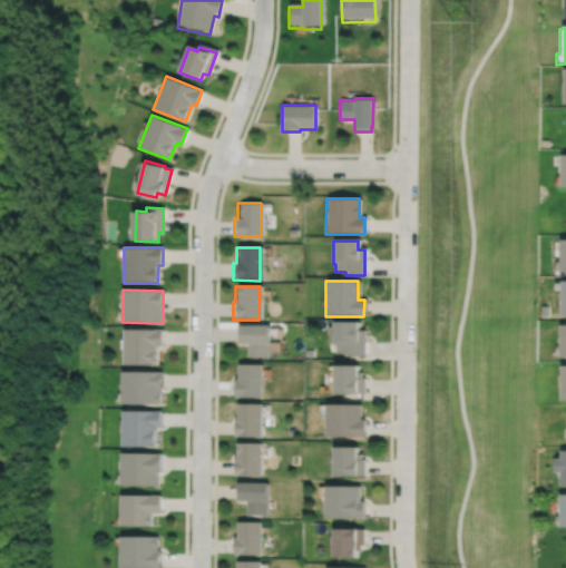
[(332,323),(332,346),(334,346),(334,354),(344,354),(344,358),(363,358),(363,332),(357,331),(357,323),(332,323)]
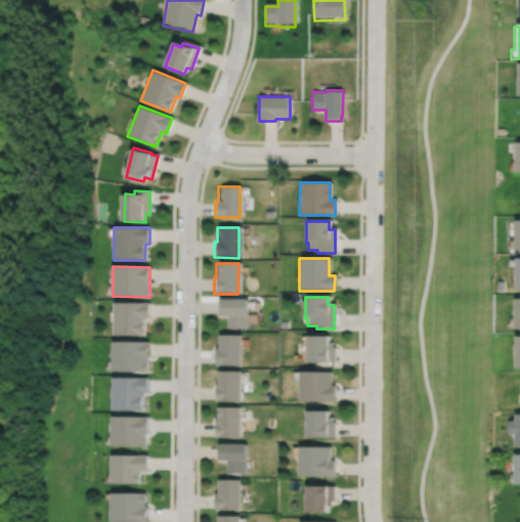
[(215,301),(214,316),(225,316),(224,330),(244,330),(244,300),(217,300),(217,301),(215,301)]
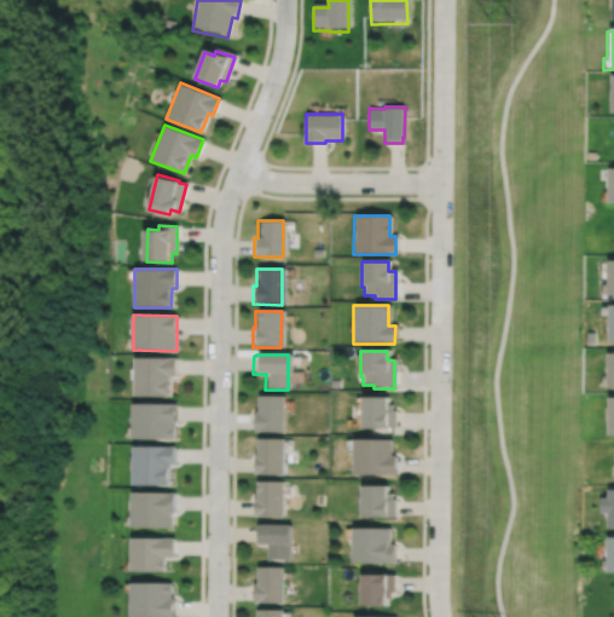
[(134,358),(134,397),(172,397),(172,376),(177,376),(177,358),(134,358)]
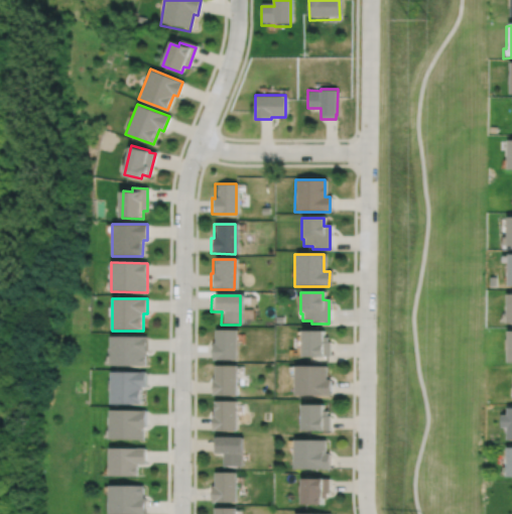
[(213,332),(213,346),(211,346),(211,361),(234,362),(234,332),(213,332)]
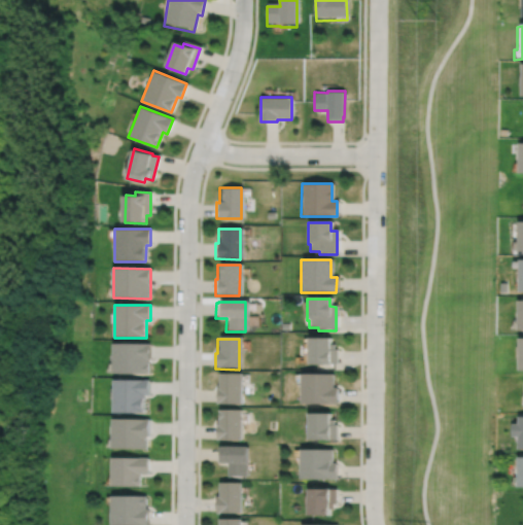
[(308,340),(308,366),(329,366),(329,365),(336,365),(336,350),(333,350),(333,346),(328,346),(328,340),(308,340)]
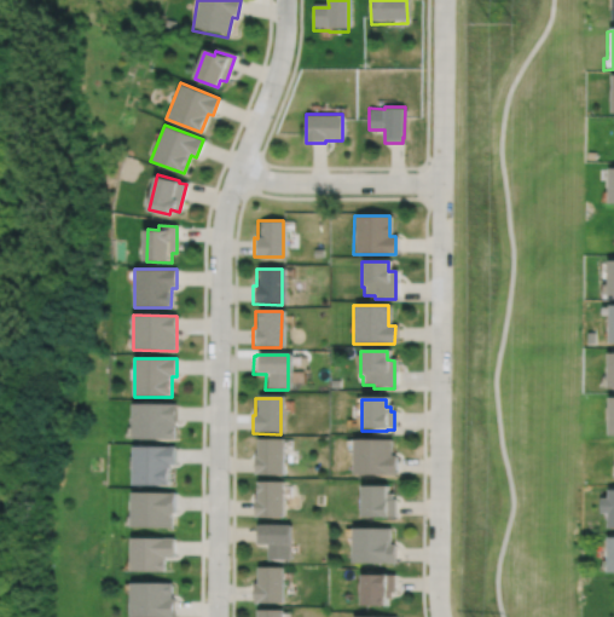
[(133,404),(133,439),(175,440),(175,404),(133,404)]
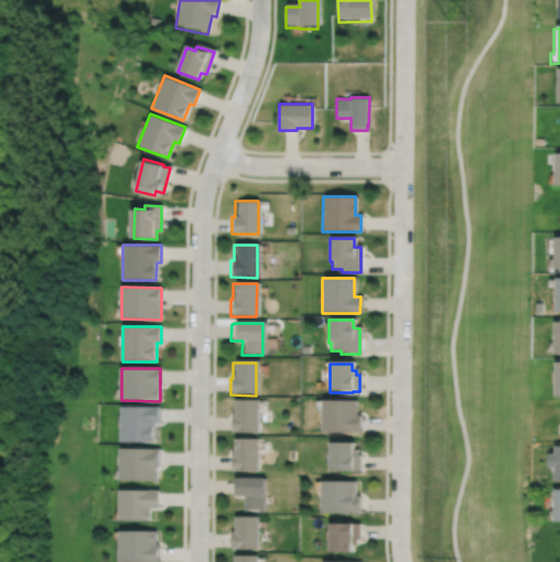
[(233,401),(232,417),(229,417),(229,434),(255,434),(256,401),(233,401)]
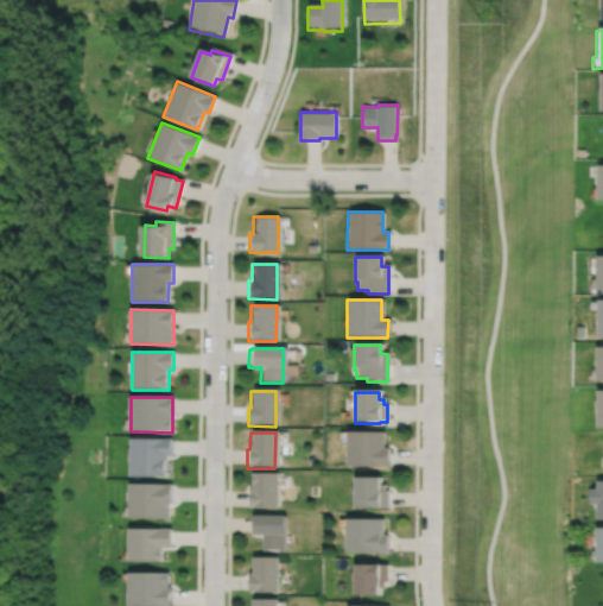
[(344,434),(344,468),(386,468),(387,449),(382,449),(382,434),(344,434)]
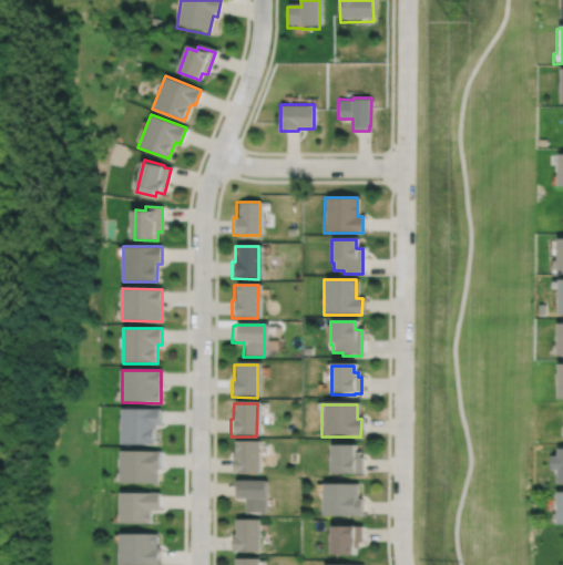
[(122,410),(122,444),(155,445),(155,427),(160,427),(160,410),(122,410)]
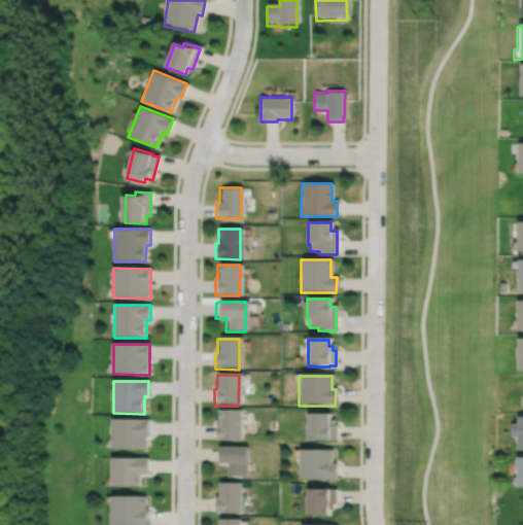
[(216,411),(216,426),(214,426),(214,442),(238,442),(238,412),(216,411)]
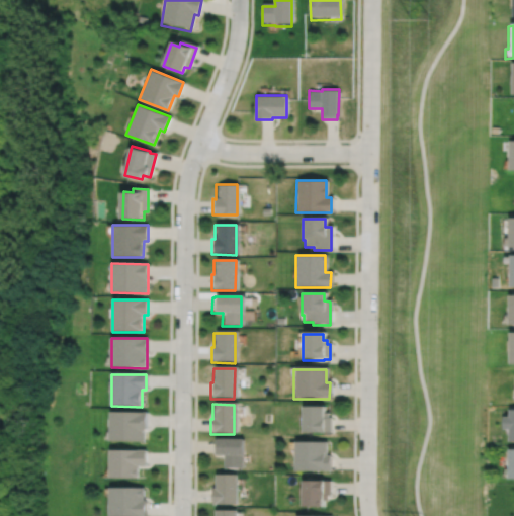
[(302,408),(302,434),(329,434),(329,419),(327,419),(327,414),(323,414),(323,408),(302,408)]
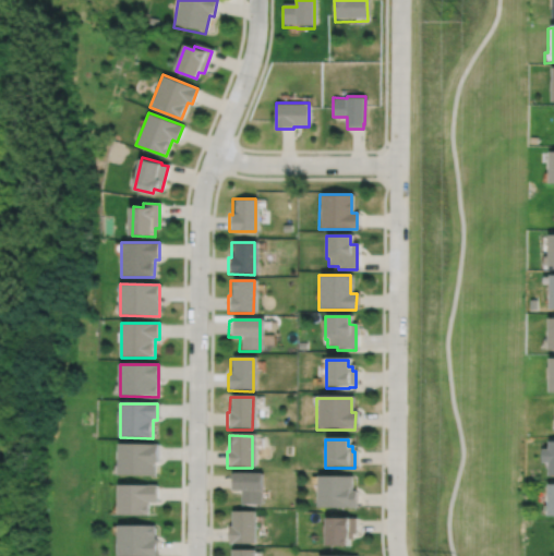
[(119,445),(119,476),(155,476),(155,463),(157,463),(158,445),(119,445)]
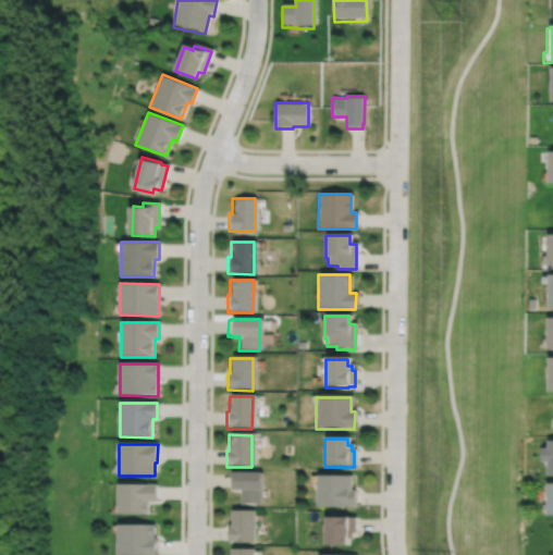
[(233,470),(233,472),(229,472),(229,488),(240,488),(238,503),(258,503),(259,489),(260,489),(260,470),(233,470)]
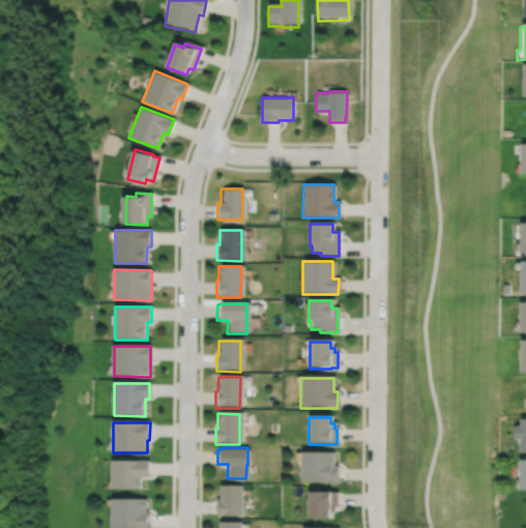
[(302,450),(302,481),(338,481),(339,465),(333,465),(334,450),(302,450)]
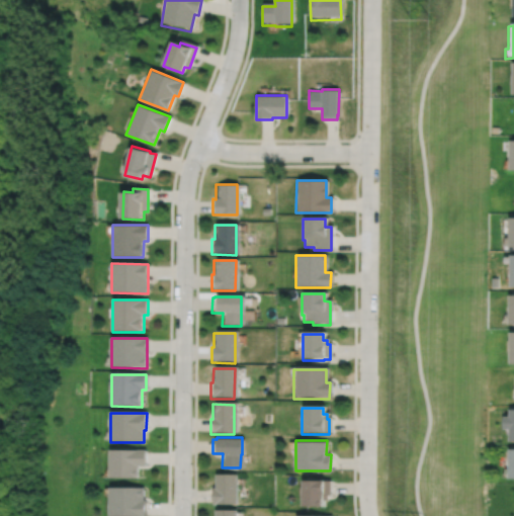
[(110,451),(110,479),(138,480),(138,467),(146,467),(146,451),(110,451)]
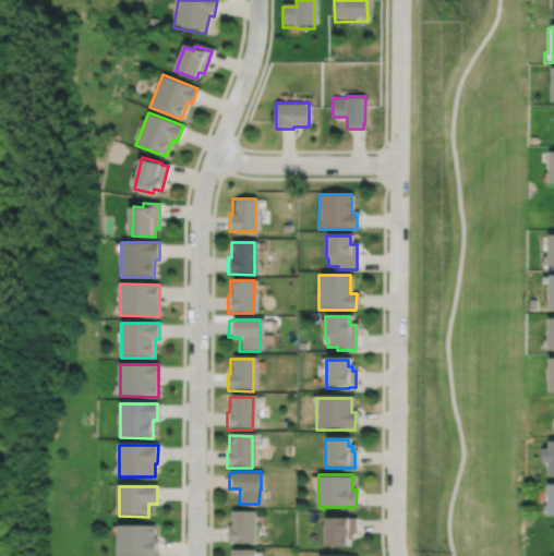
[(231,510),(231,526),(229,526),(228,543),(253,544),(253,510),(231,510)]
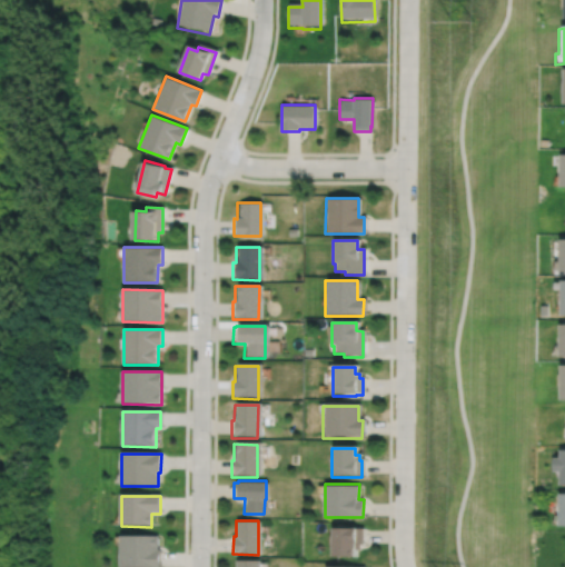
[(335,526),(334,556),(357,557),(357,549),(359,549),(360,544),(363,544),(363,528),(358,527),(358,526),(335,526)]
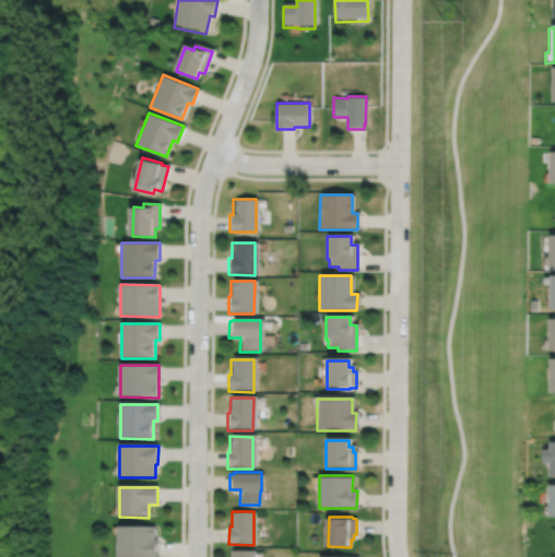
[(118,528),(118,556),(157,556),(157,541),(155,541),(155,528),(118,528)]
